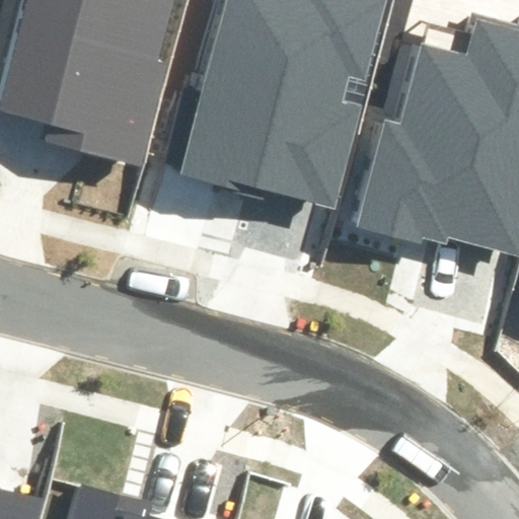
[(23,0),(0,91),(0,112),(44,124),(40,141),(146,168),(174,61),(162,58),(177,0),(23,0)]
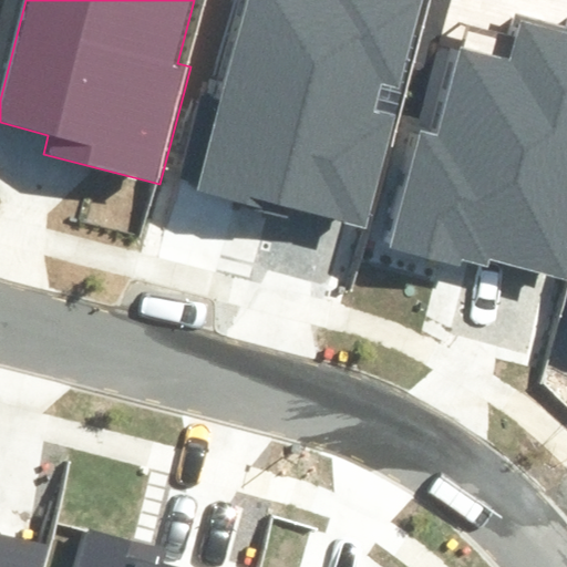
[(251,0),(204,186),(373,229),(402,120),(379,113),(385,88),(404,92),(428,0),(251,0)]
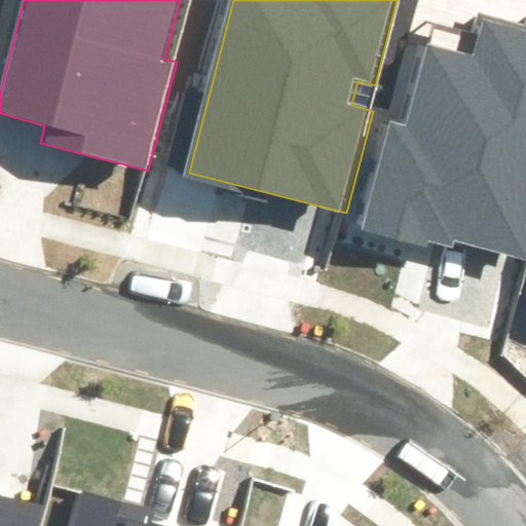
[(387,115),(360,228),(452,250),(455,239),(523,256),(525,245),(525,17),(525,19),(522,30),(481,20),(476,42),(429,31),(408,120),(387,115)]
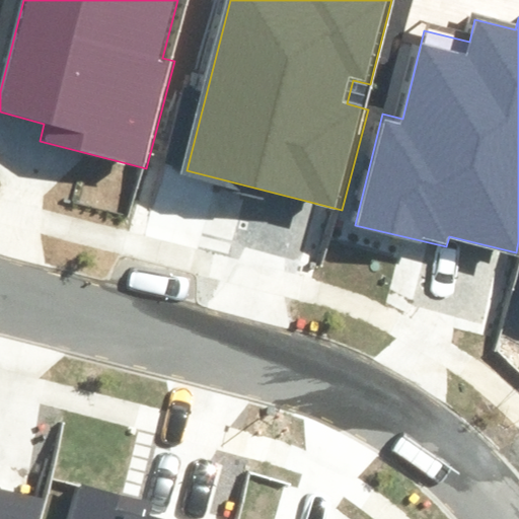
[(151,501),(72,480),(62,518),(159,518),(147,516),(151,501)]
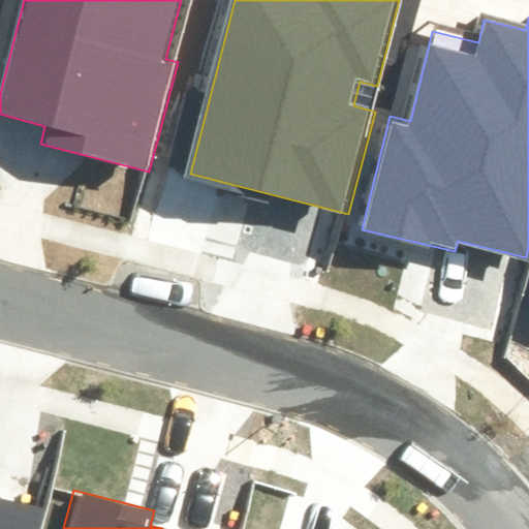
[(0,528),(40,528),(47,508),(0,497),(0,528)]
